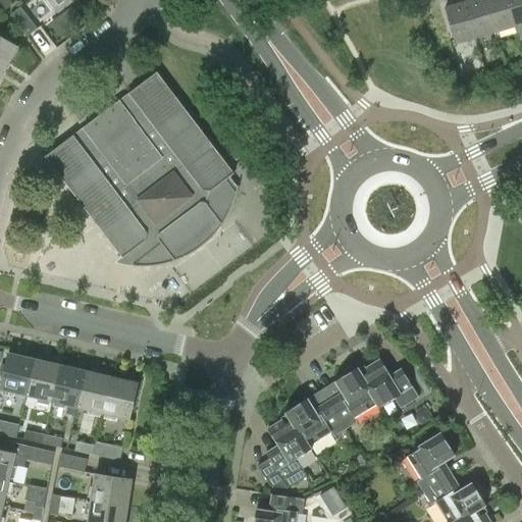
[(0,0),(0,2),(5,9),(12,4),(9,0),(0,0)]
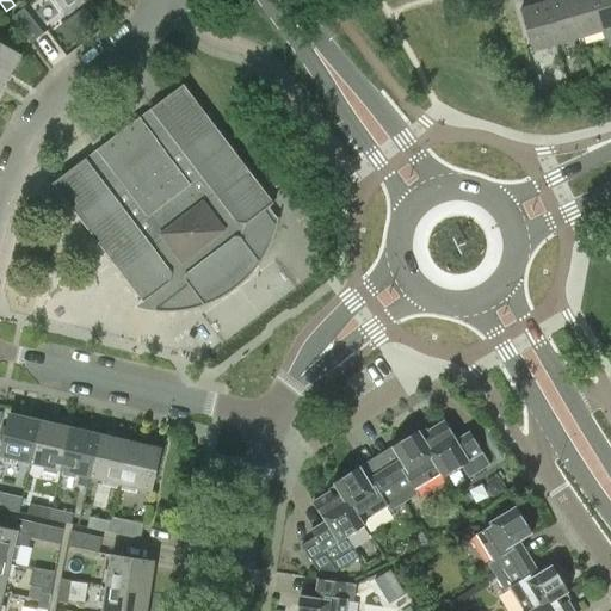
[(56,0),(68,14),(85,0),(56,0)]
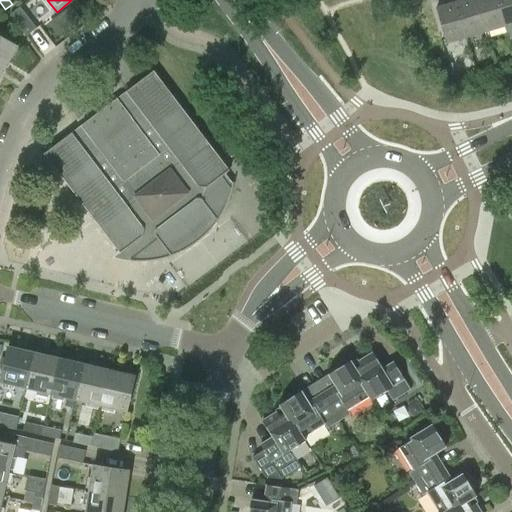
[(446,0),(447,4),(436,8),(446,43),(466,37),(455,0),(446,0)]
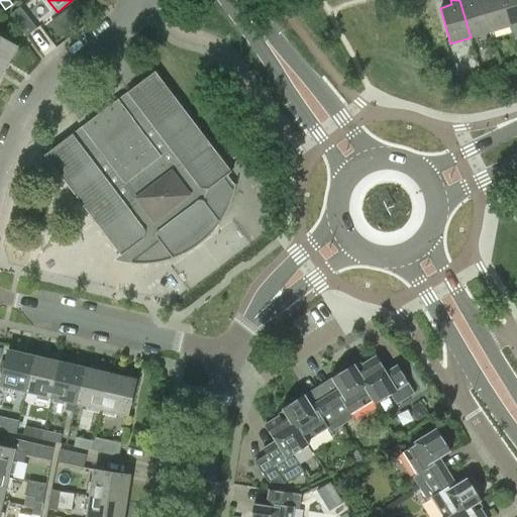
[(459,0),(471,37),(491,31),(481,0),(459,0)]
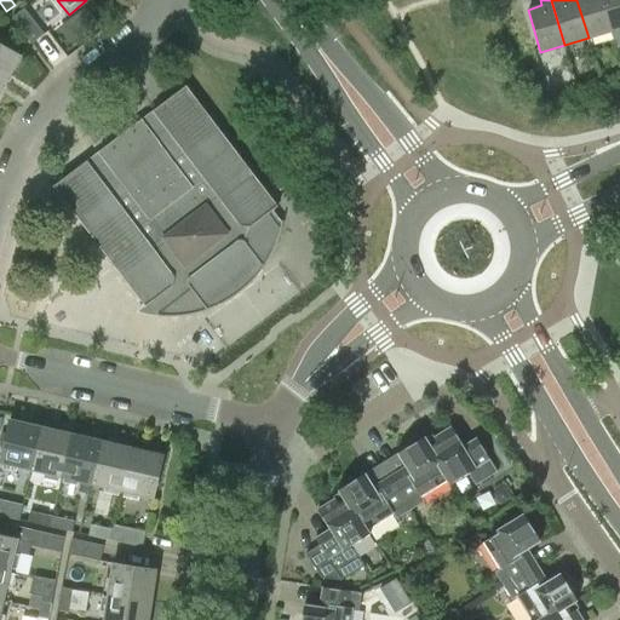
[(577,0),(589,38),(613,32),(603,0),(577,0)]
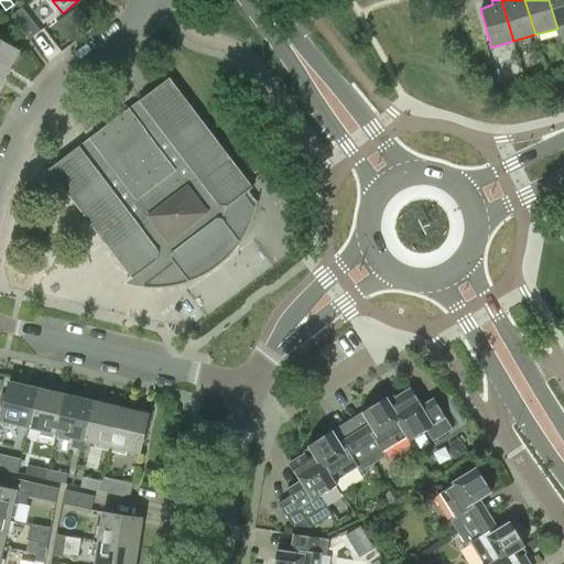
[(563,0),(549,0),(557,29),(563,25),(563,0)]
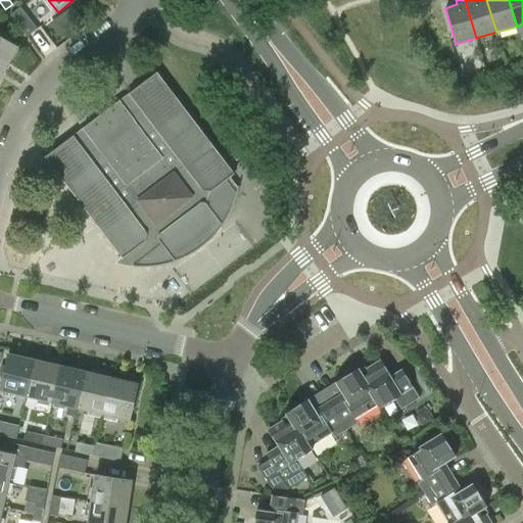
[(20,7),(9,15),(27,37),(37,29),(20,7)]
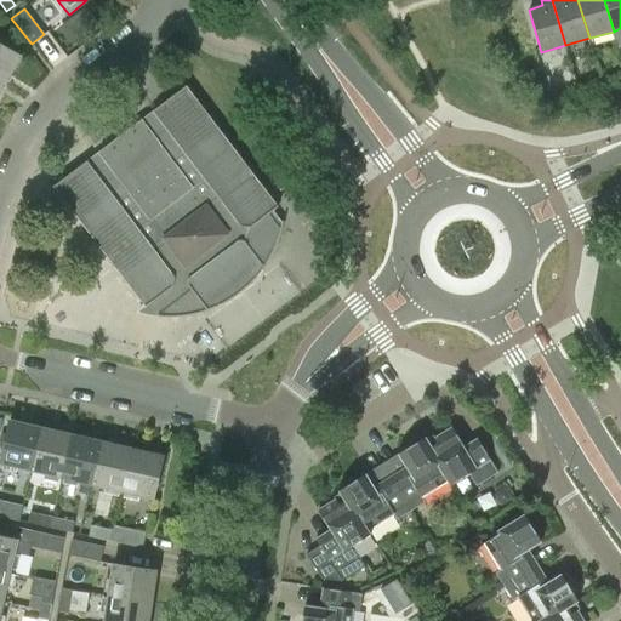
[(0,81),(4,85),(21,57),(0,45),(0,81)]
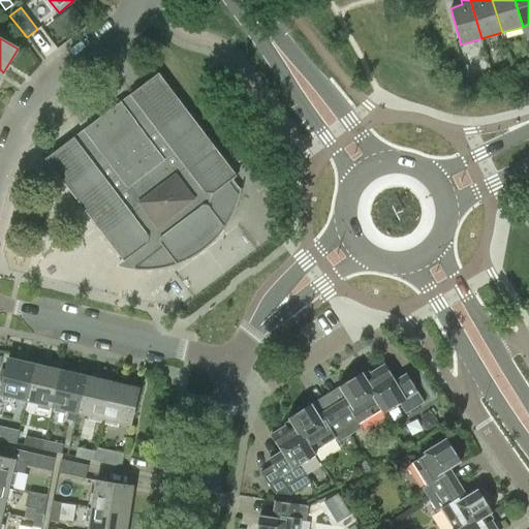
[(219,235),(223,229),(227,224),(229,221),(231,217),(234,213),(236,208),(238,203),(239,198),(240,193),(241,189),(239,189),(232,180),(237,177),(225,162),(217,151),(208,138),(158,72),(131,94),(73,136),(44,159),(104,237),(123,262),(128,258),(135,269),(134,269),(134,270),(138,270),(143,271),(150,270),(156,270),(160,269),(166,268),(174,266),(180,263),(183,261),(189,258),(195,255),(201,251),(205,249),(210,245),(212,243),(215,240),(219,235)]
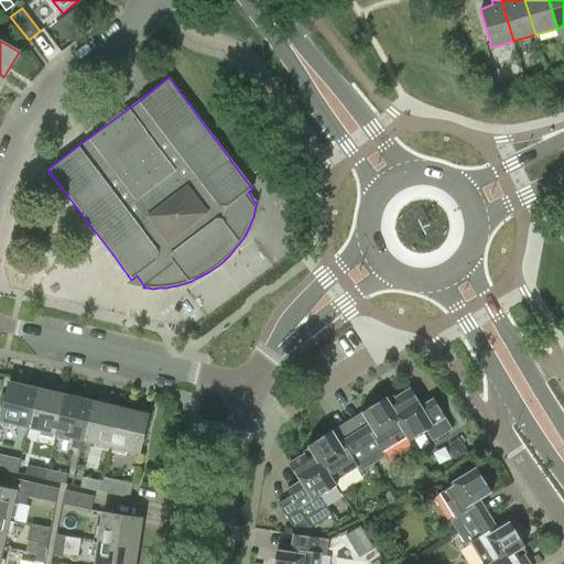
[(0,420),(28,426),(36,389),(9,382),(0,418),(0,420)]
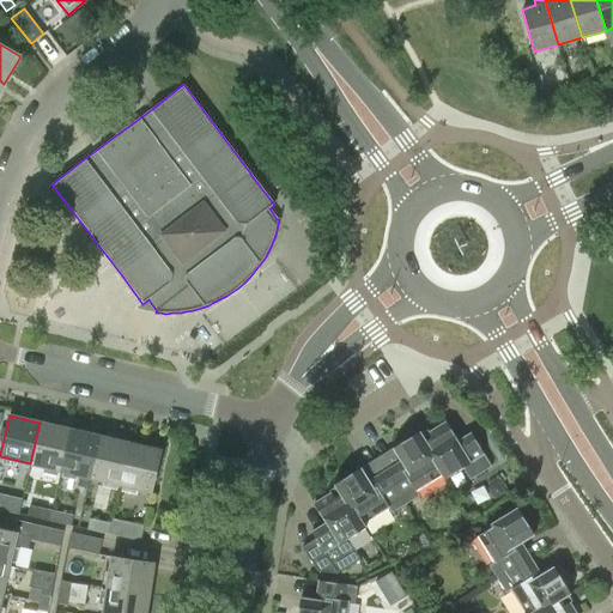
[(40,423),(30,463),(60,471),(70,429),(40,423)]
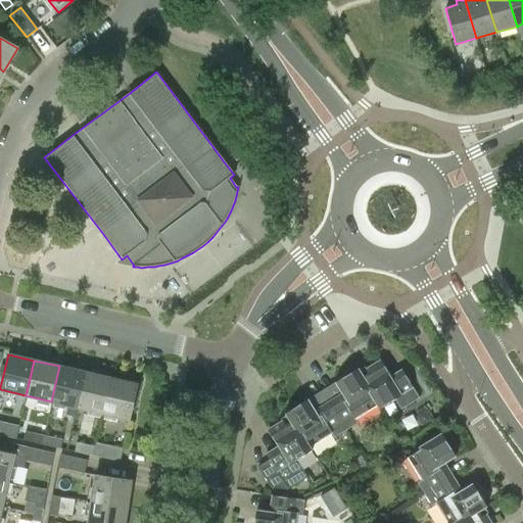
[(401,370),(393,375),(385,361),(365,372),(375,388),(371,390),(380,406),(382,409),(395,401),(400,410),(419,398),(401,370)]
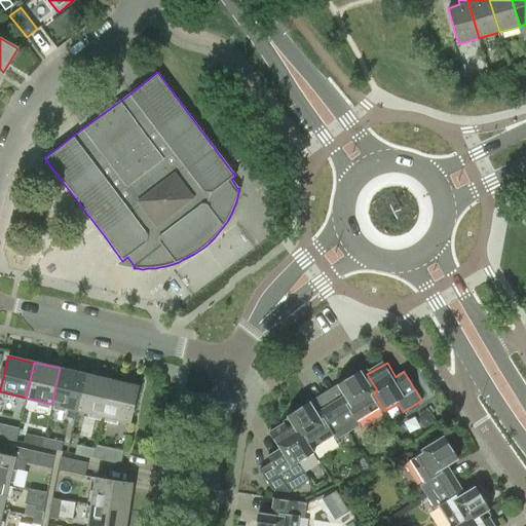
[(60,368),(51,404),(68,408),(66,417),(75,419),(77,410),(85,374),(60,368)]
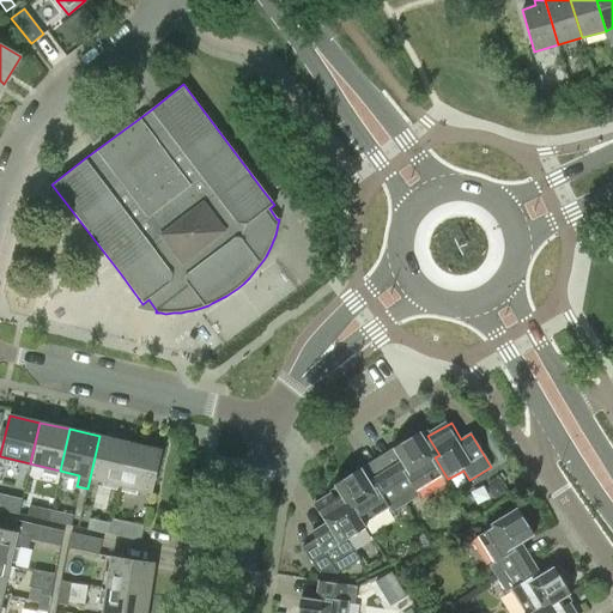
[(445,475),(435,457),(439,455),(428,436),(425,432),(396,449),(380,459),(407,503),(419,496),(417,492),(445,475)]
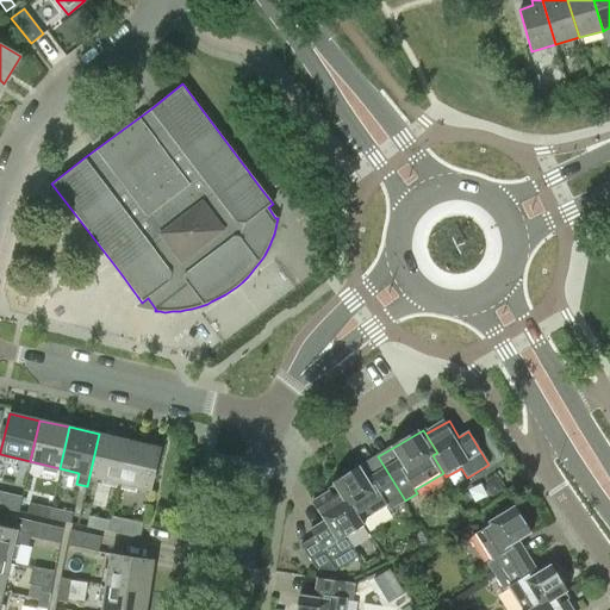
[(119,483),(129,441),(99,434),(89,475),(119,483)]
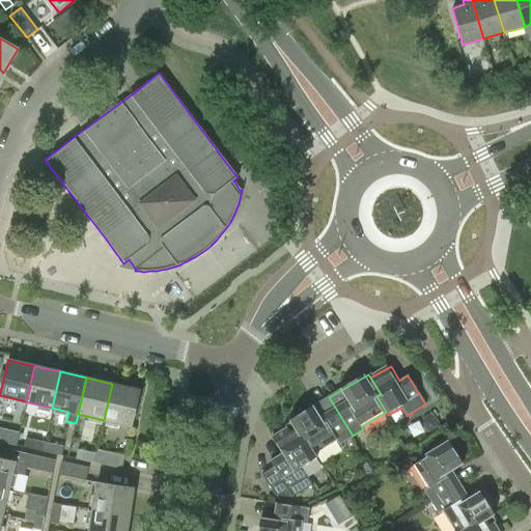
[(112,384),(104,420),(130,426),(139,390),(112,384)]
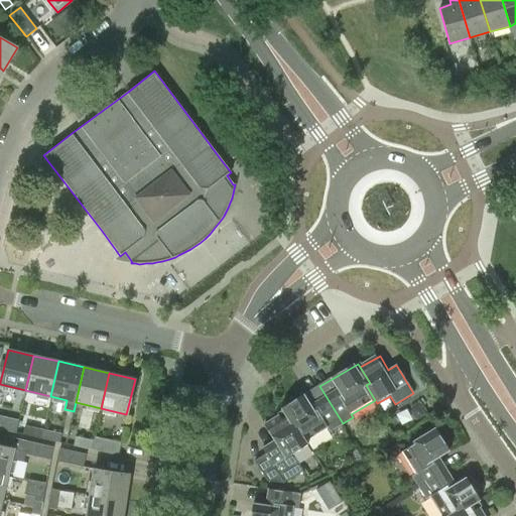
[(306,440),(328,428),(330,432),(343,423),(319,386),(307,394),(283,407),(285,411),(295,427),(298,426),(306,440)]
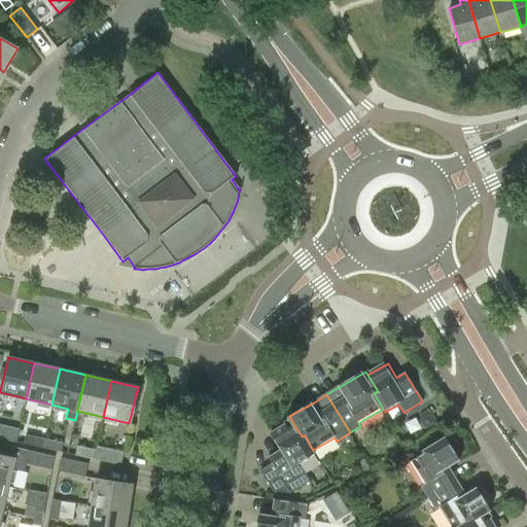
[(31,429),(44,432),(48,417),(34,414),(31,429)]
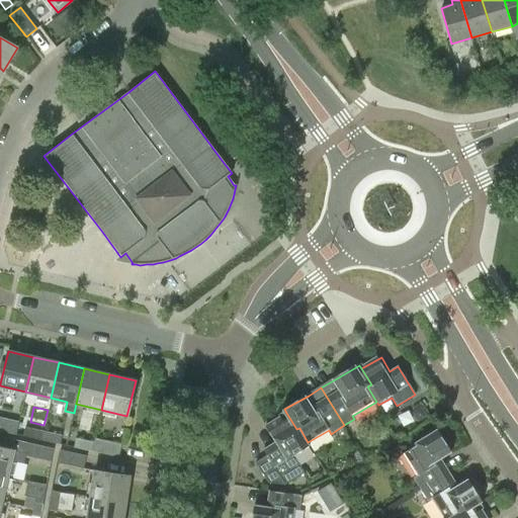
[(411,414),(417,423),(427,417),(421,408),(411,414)]
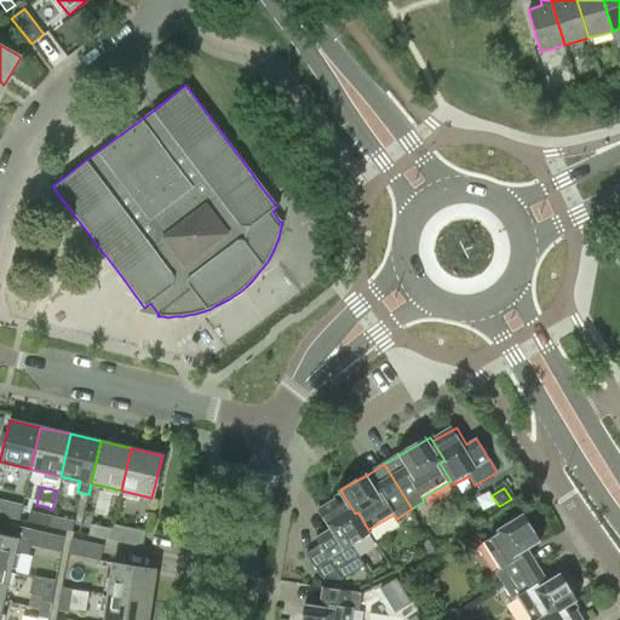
[(362,567),(350,546),(372,534),(368,529),(359,512),(355,514),(343,494),(321,507),(332,528),(315,538),(320,546),(306,554),(320,578),(340,580),(362,567)]
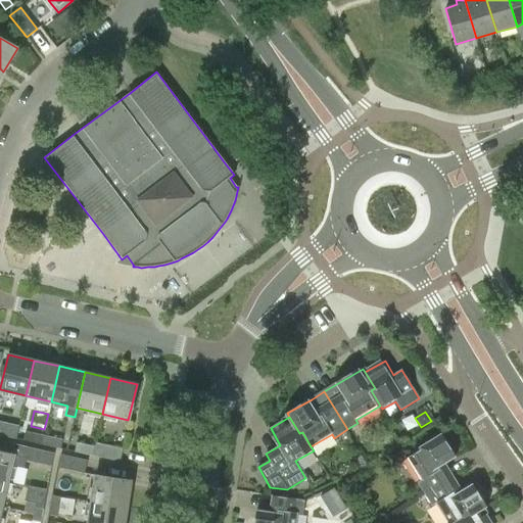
[(18,426),(0,421),(0,433),(16,437),(18,426)]
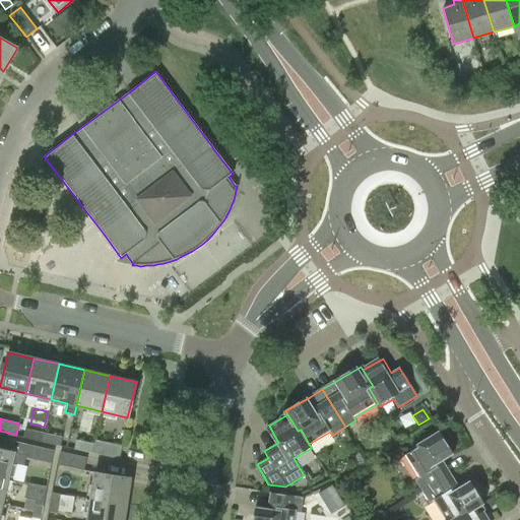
[(24,429),(23,437),(41,441),(43,433),(24,429)]
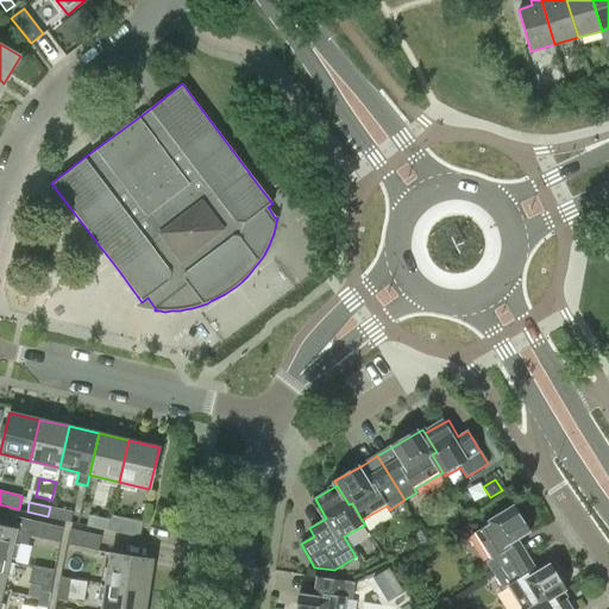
[(520,542),(522,541),(534,534),(519,506),(493,520),(495,525),(479,533),(494,557),(485,563),(495,578),(528,558),(520,542)]
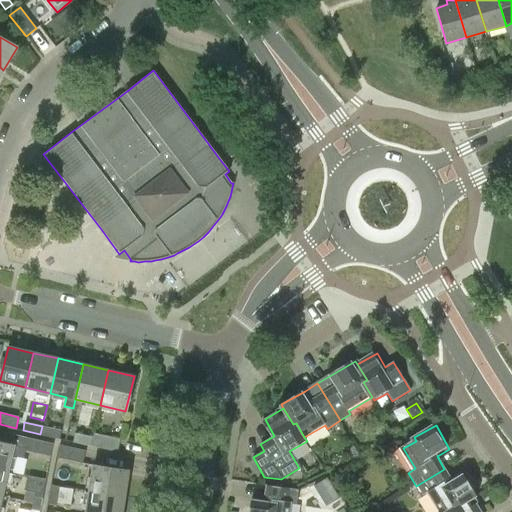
[(59,438),(61,431),(42,426),(40,434),(59,438)]
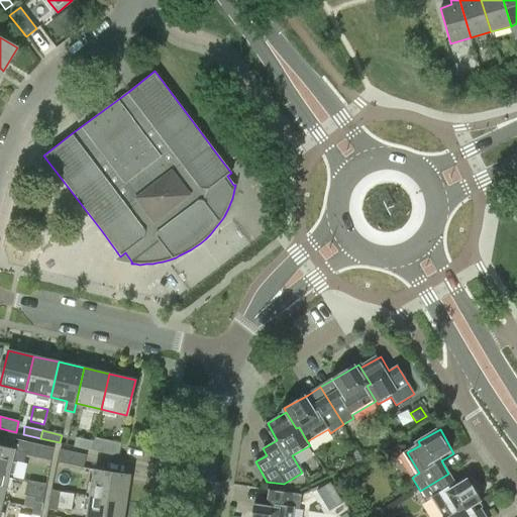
[(76,437),(74,445),(93,450),(94,441),(76,437)]
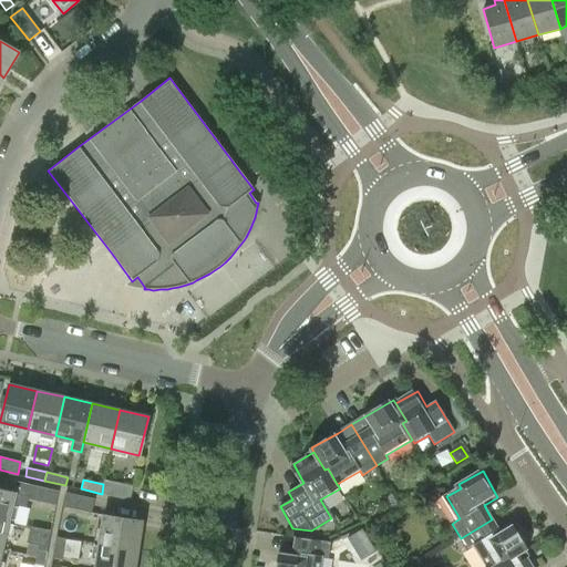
[(133,487),(104,481),(103,484),(102,494),(130,500),(133,487)]
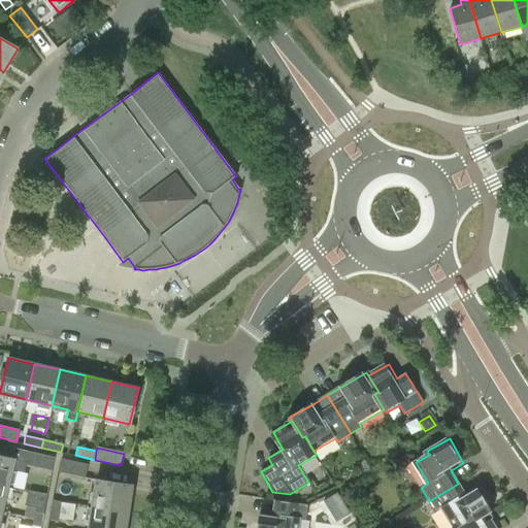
[(20,460),(0,455),(0,483),(9,486),(12,472),(18,473),(18,471),(25,473),(27,465),(52,470),(55,457),(23,451),(20,460)]
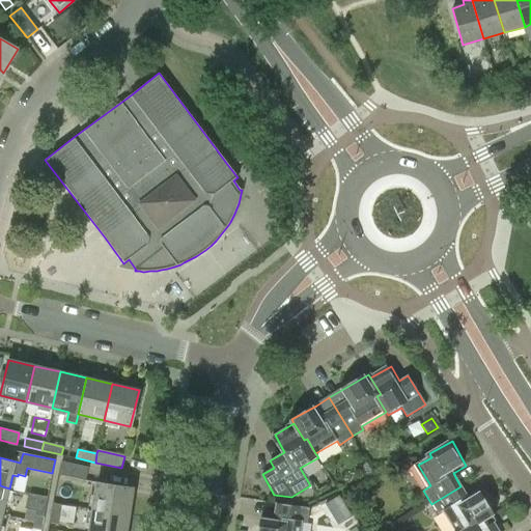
[(85,481),(88,468),(61,462),(58,475),(85,481)]
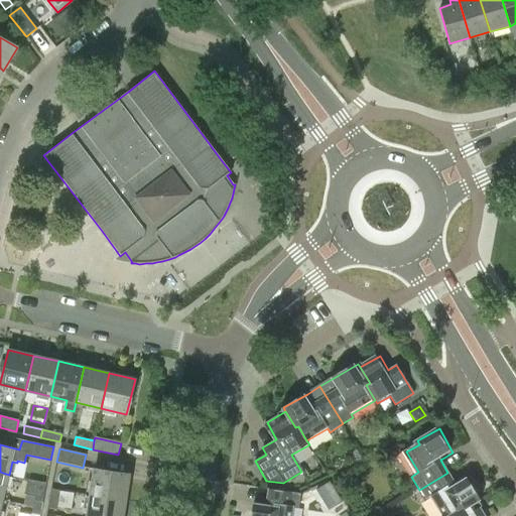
[(91,495),(126,500),(130,474),(95,468),(91,495)]
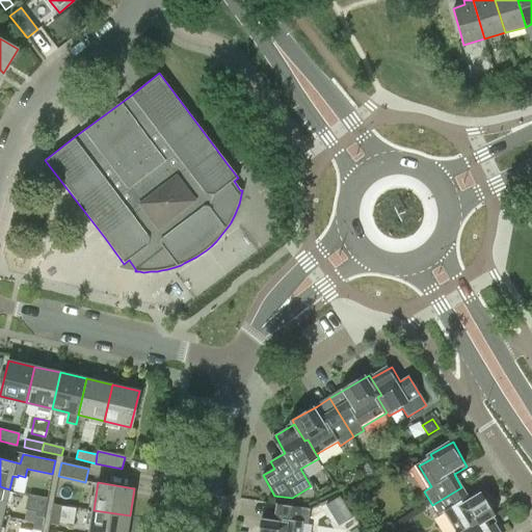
[(9,489),(0,486),(0,514),(3,515),(9,489)]
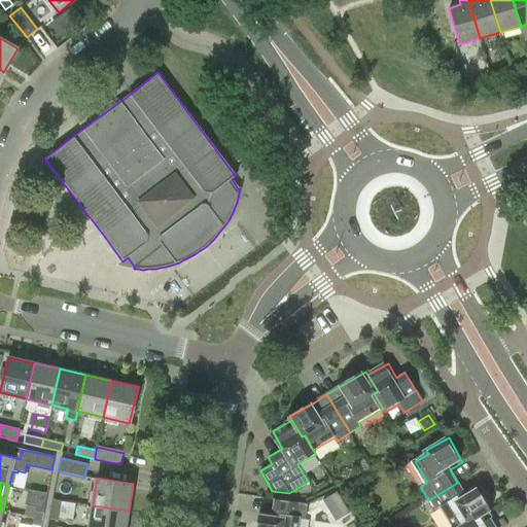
[(453,526),(460,526),(468,522),(470,526),(488,515),(489,516),(493,513),(479,488),(465,495),(457,483),(428,500),(434,511),(442,506),(453,526)]
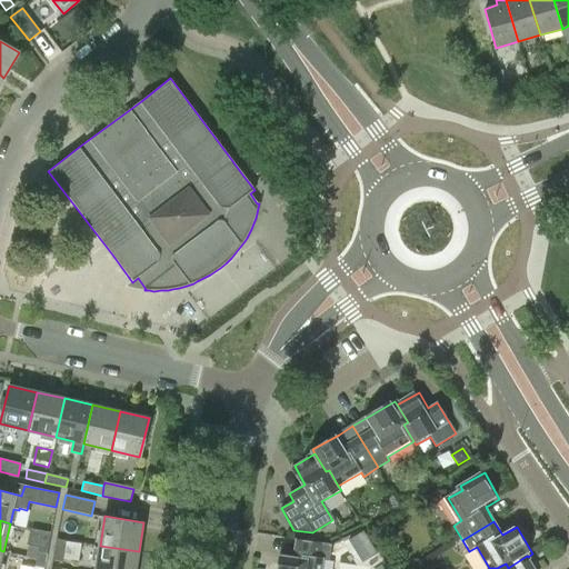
[(38,547),(37,552),(47,553),(51,533),(32,529),(29,546),(38,547)]
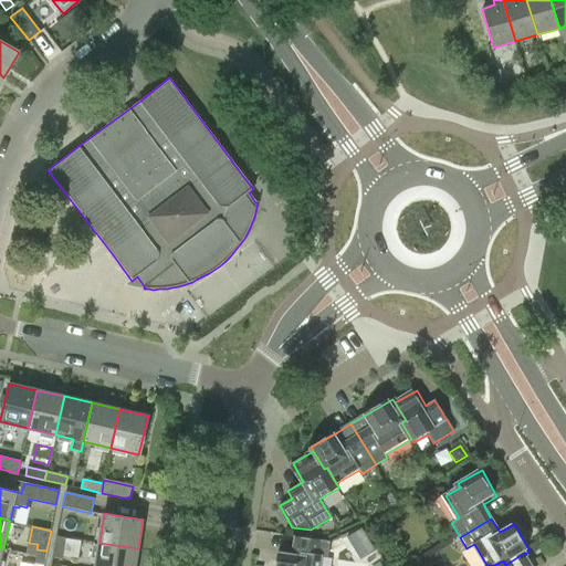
[(363,527),(347,537),(360,559),(377,548),(363,527)]
